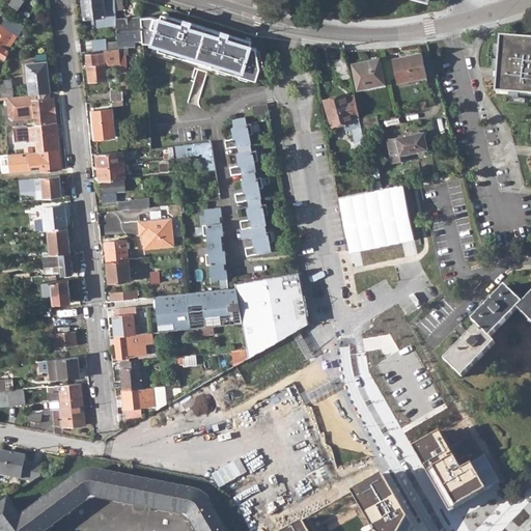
[(24,0),(11,0),(9,3),(18,9),(24,0)]
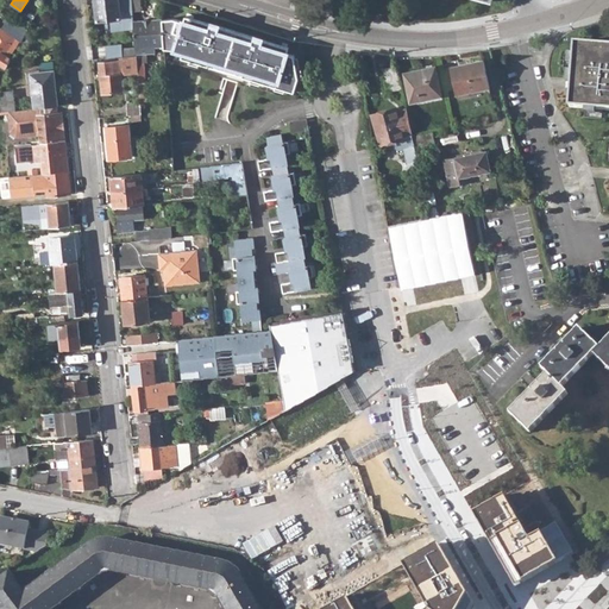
[(94,0),(96,22),(120,19),(118,0),(94,0)]
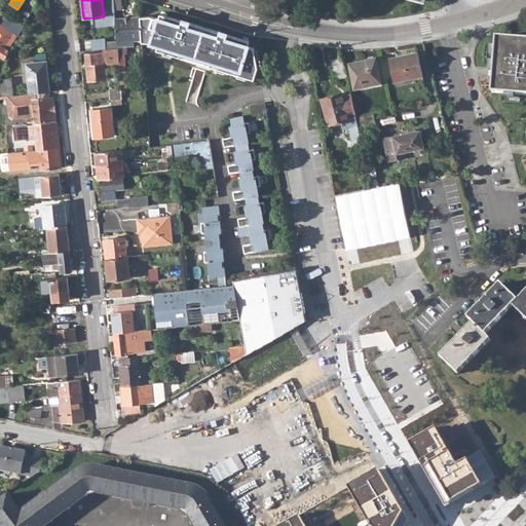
[(153,16),(140,17),(142,42),(142,44),(153,43),(160,45),(159,50),(182,58),(184,52),(213,62),(212,66),(257,80),(260,68),(257,48),(251,46),(252,41),(230,34),(229,36),(222,34),(223,32),(192,23),(192,25),(185,23),(185,21),(162,14),(161,20),(153,16)]
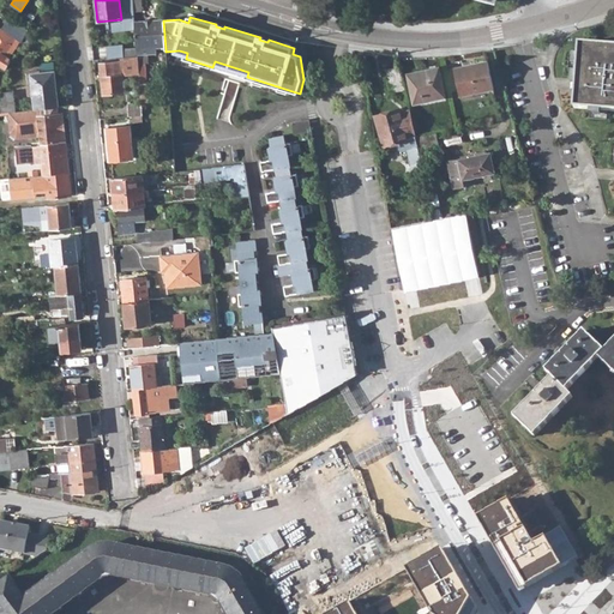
[(142,103),(142,107),(148,107),(143,56),(152,56),(152,50),(166,49),(163,20),(136,22),(138,56),(138,65),(142,103)]
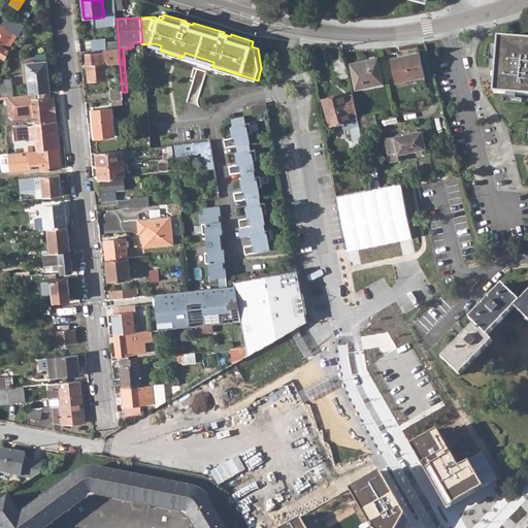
[(0,56),(4,59),(9,52),(9,51),(18,35),(7,28),(0,23),(0,56)]
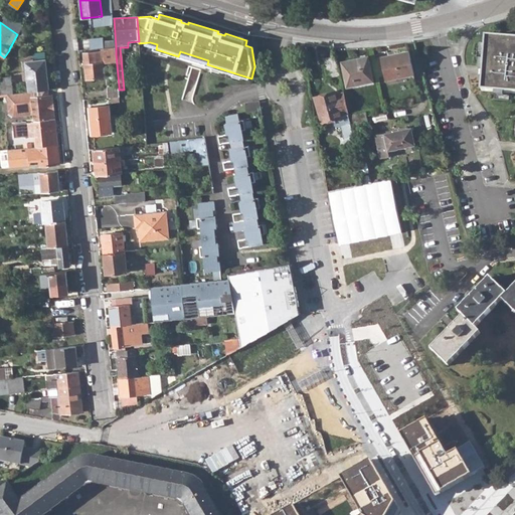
[(9,23),(7,27),(17,34),(19,30),(9,23)]
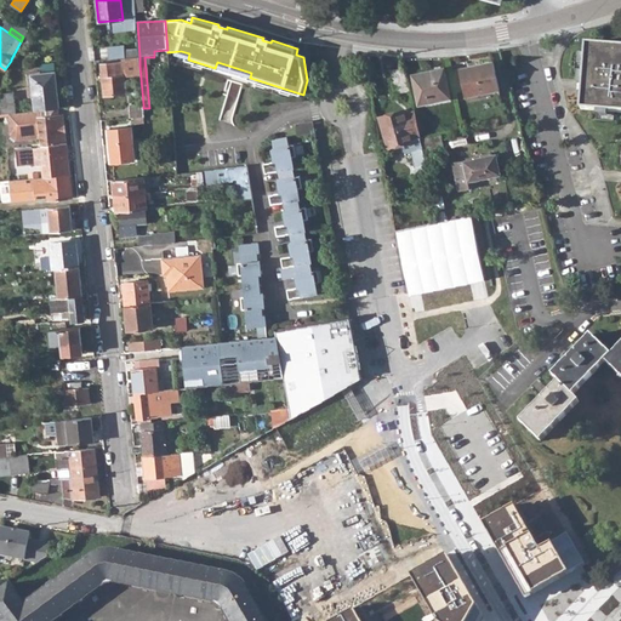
[(620,112),(620,47),(585,45),(580,109),(620,112)]
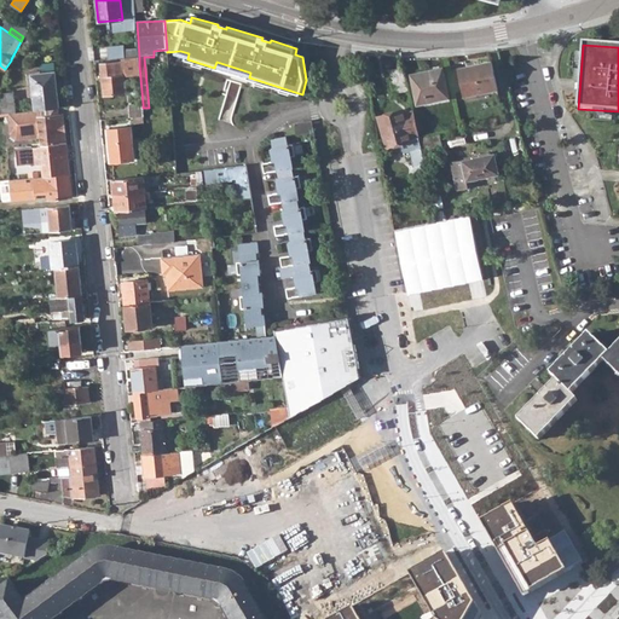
[(131,65),(139,65),(139,57),(100,61),(104,96),(126,93),(125,75),(123,67),(131,65)]
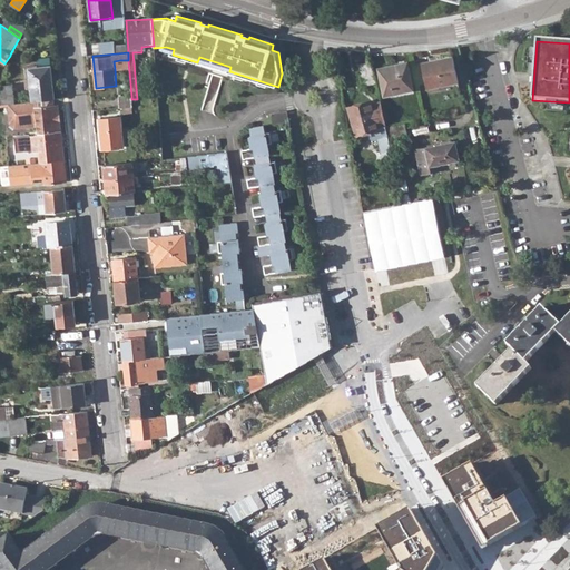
[(424,62),(430,88),(458,81),(453,56),(424,62)]
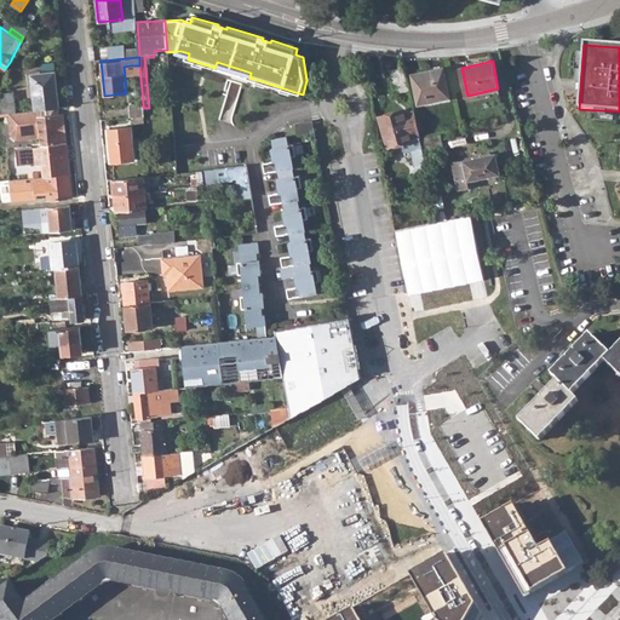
[(442,68),(429,70),(430,75),(412,79),(418,104),(449,98),(442,68)]
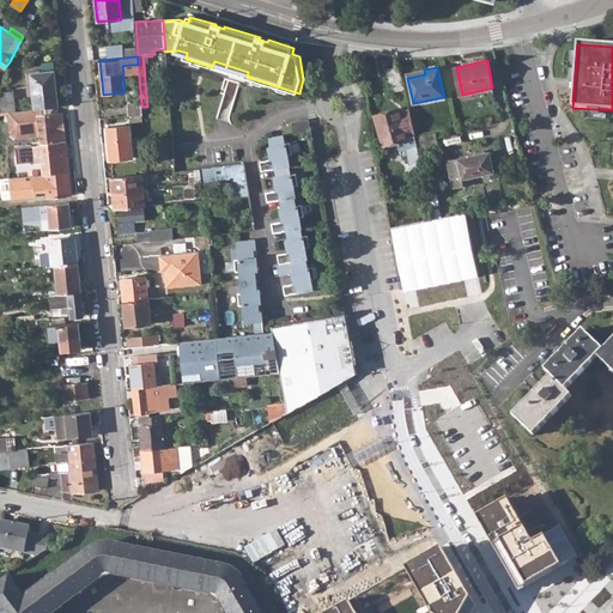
[(400,68),(383,68),(387,93),(405,91),(400,68)]
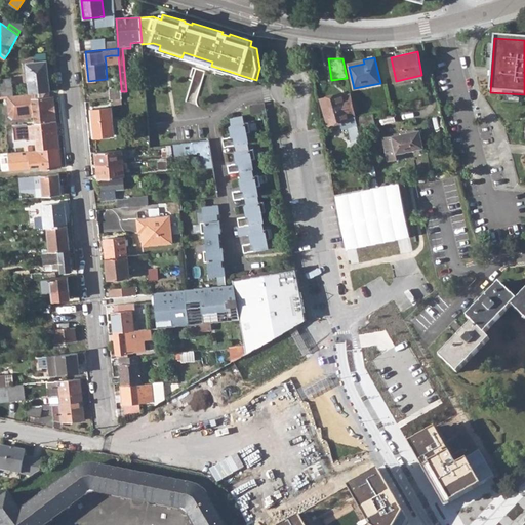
[(27,64),(30,93),(33,93),(50,91),(46,62),(27,64)]
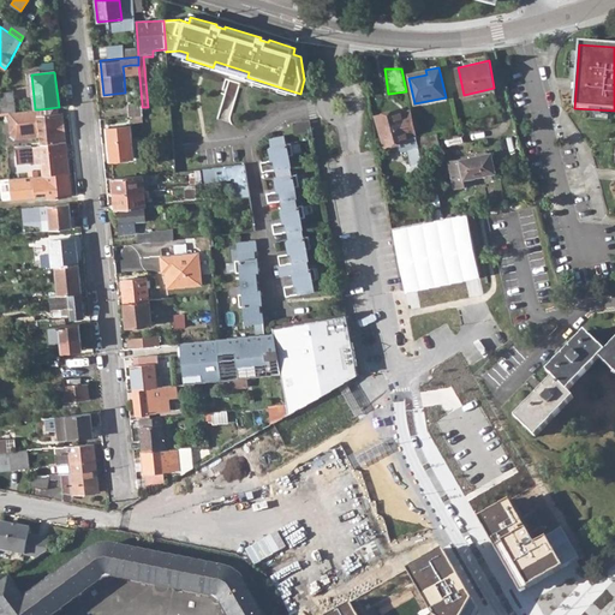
[(0,100),(0,113),(9,112),(11,112),(15,112),(17,112),(15,91),(1,93),(1,101),(0,100)]
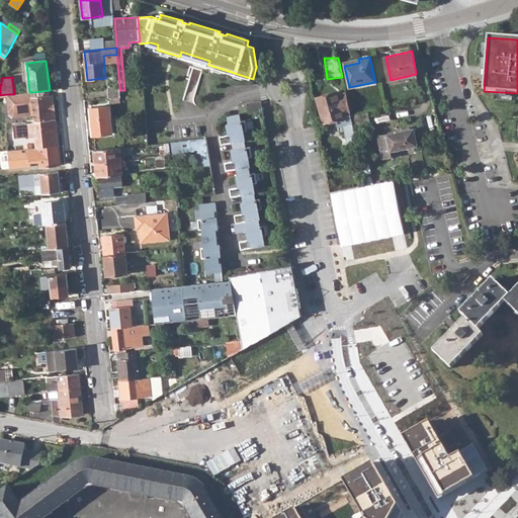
[(119,90),(119,87),(107,88),(108,99),(120,98),(119,90)]
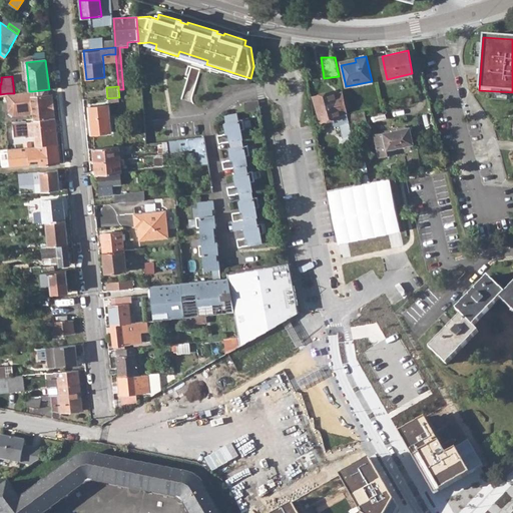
[(331,117),(340,115),(347,113),(343,91),(334,93),(334,90),(314,96),(321,120),(331,117)]
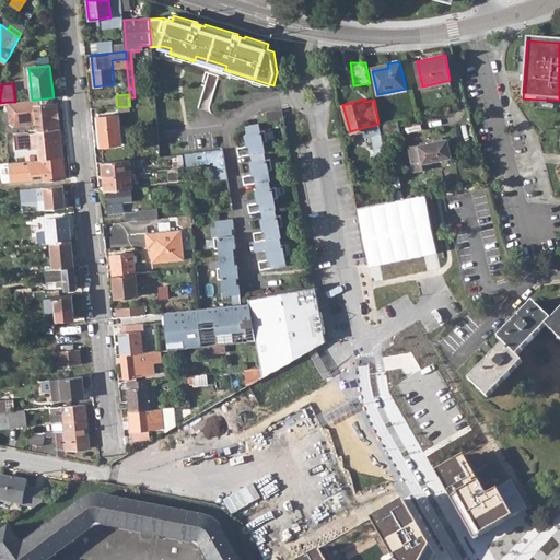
[(15,126),(28,125),(28,123),(31,123),(32,125),(38,124),(38,130),(59,128),(57,103),(44,105),(44,113),(37,114),(35,100),(32,100),(15,102),(13,102),(10,102),(8,102),(10,120),(15,126)]
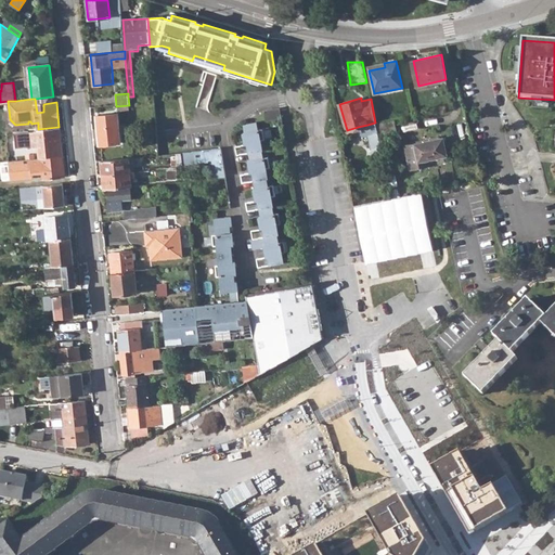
[(268,120),(282,118),(281,108),(267,112),(268,120)]
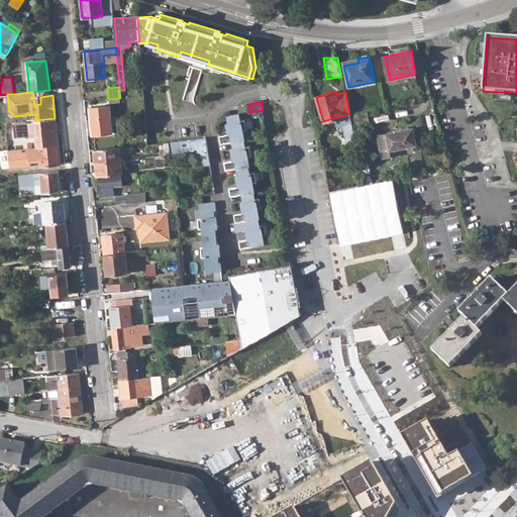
[(90,108),(92,134),(111,133),(109,107),(90,108)]
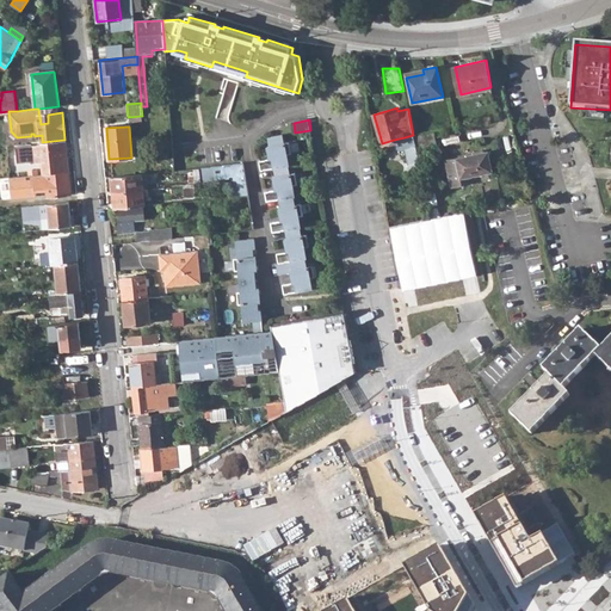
[(415,146),(417,148),(437,143),(434,133),(413,137),(415,146)]
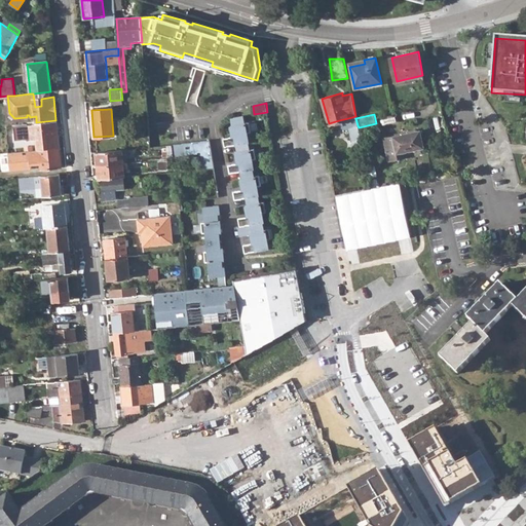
[(241,246),(242,254),(268,250),(266,240),(270,239),(268,229),(263,230),(262,223),(263,223),(262,214),(266,213),(264,202),(259,203),(258,196),(259,196),(257,187),(261,186),(259,176),(254,177),(253,170),(254,170),(253,159),(257,159),(255,149),(250,150),(249,143),(250,142),(248,133),(252,133),(251,122),(245,122),(243,115),(232,117),(234,124),(232,125),(233,137),(223,138),(225,146),(237,145),(238,152),(236,152),(238,163),(228,164),(229,174),(241,172),(242,179),(240,179),(242,190),(232,192),(234,200),(247,198),(248,205),(246,205),(248,217),(237,219),(238,227),(251,225),(252,232),(250,232),(252,243),(241,246)]
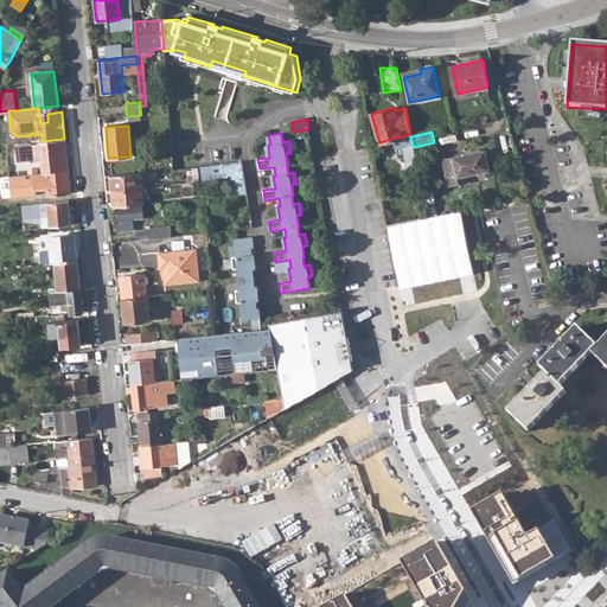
[(410,134),(402,136),(391,139),(393,146),(395,148),(402,146),(404,146),(413,145),(410,136),(410,134)]
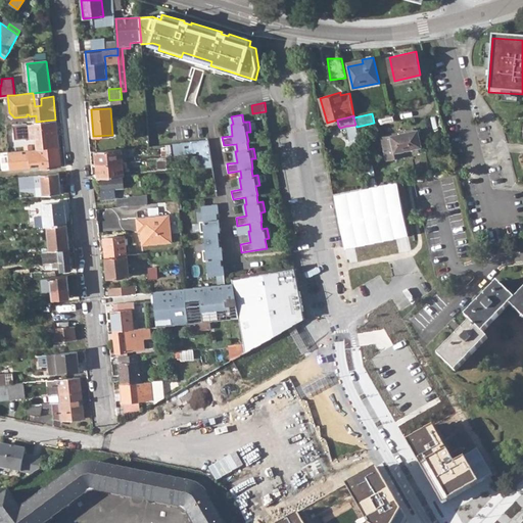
[(15,126),(16,135),(29,134),(28,125),(15,126)]
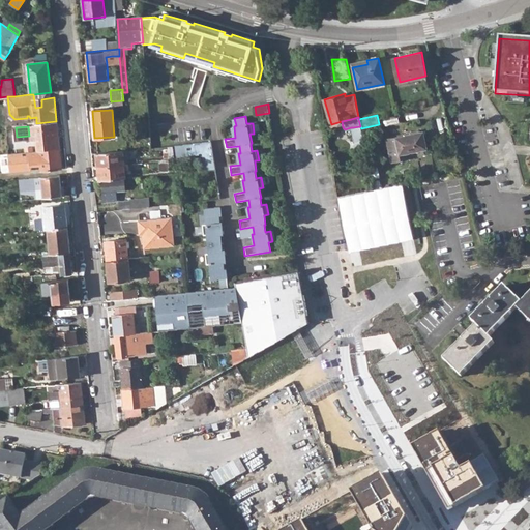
[(361,128),(360,126),(353,127),(351,127),(354,141),(363,139),(361,128)]
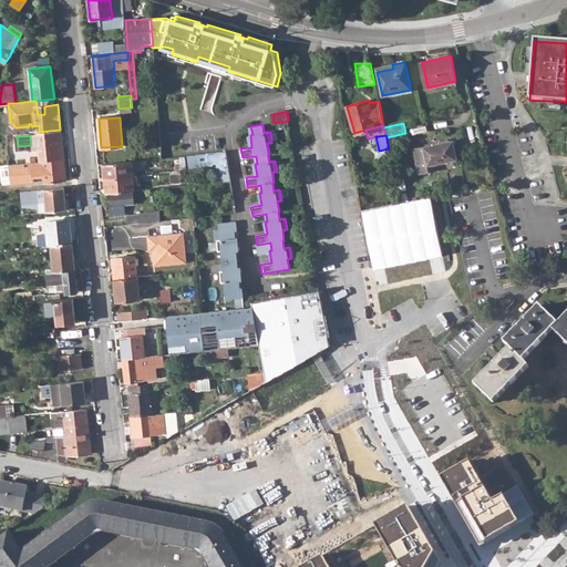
[(17,160),(17,164),(18,164),(29,163),(33,163),(42,162),(63,160),(61,140),(39,142),(41,156),(17,160)]
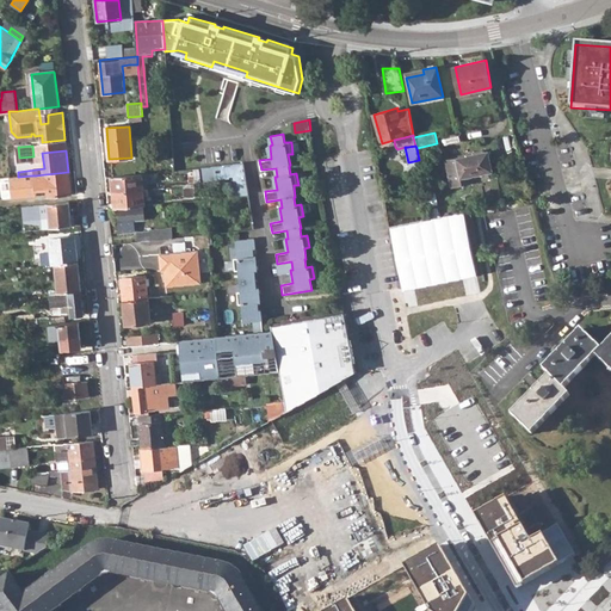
[(443,160),(448,185),(461,183),(460,178),(492,171),(487,150),(443,160)]
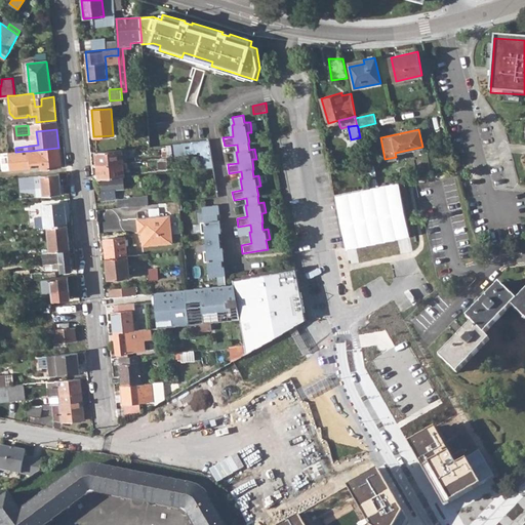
[(200,152),(203,168),(213,167),(208,142),(182,144),(184,155),(192,155),(192,153),(200,152)]
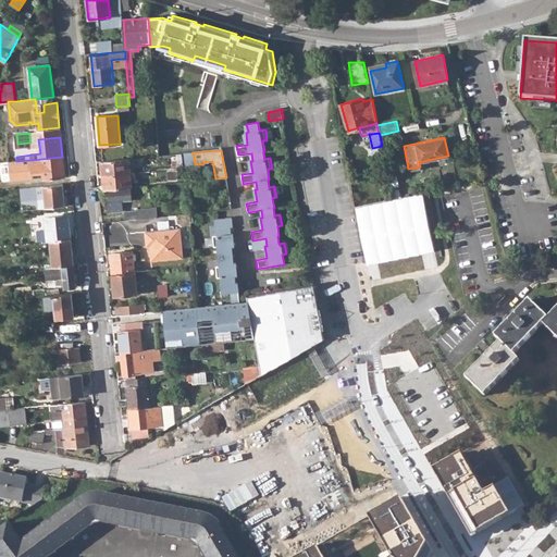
[(64,178),(62,157),(41,159),(33,160),(28,160),(17,161),(16,161),(9,162),(11,182),(34,180),(33,175),(42,174),(44,181),(64,178)]
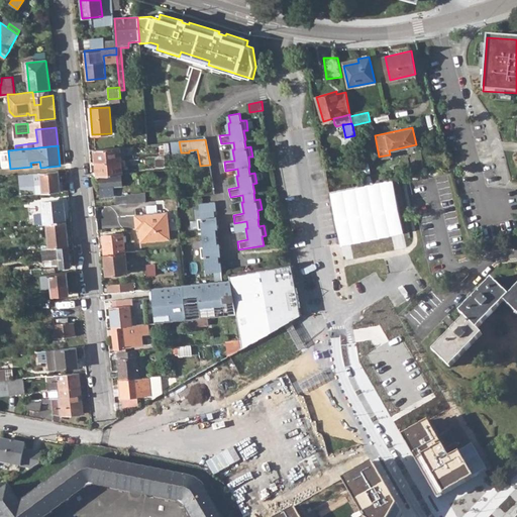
[(93,150),(95,176),(122,173),(122,165),(134,164),(133,154),(121,157),(120,152),(129,151),(128,146),(124,147),(93,150)]
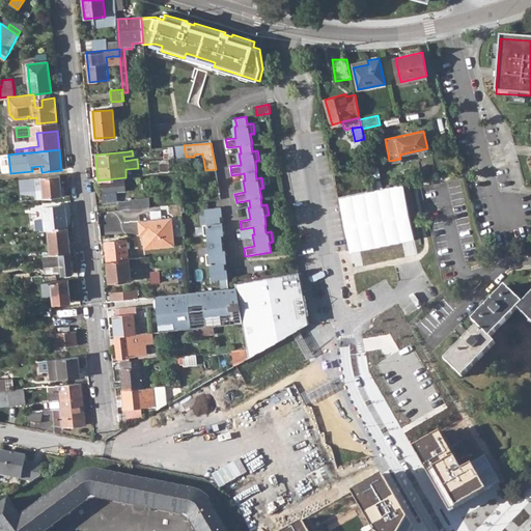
[(42,176),(44,198),(61,196),(59,174),(42,176)]
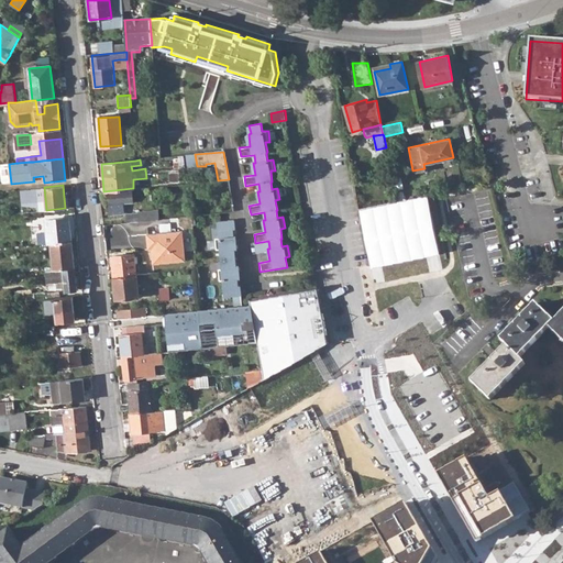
[(108,192),(110,214),(122,213),(122,203),(132,201),(131,190),(108,192)]
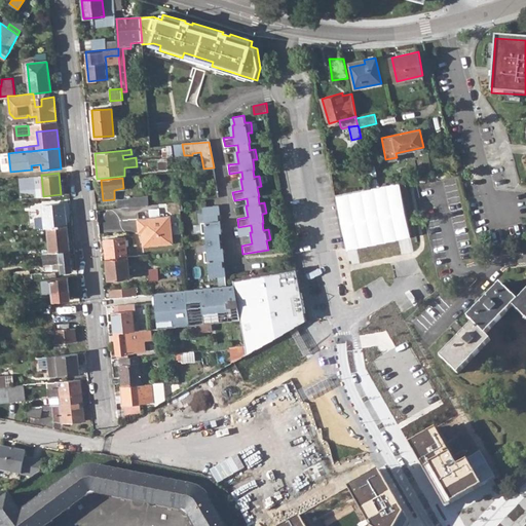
[(399,182),(336,195),(344,250),(353,248),(403,238),(410,236),(399,182)]
